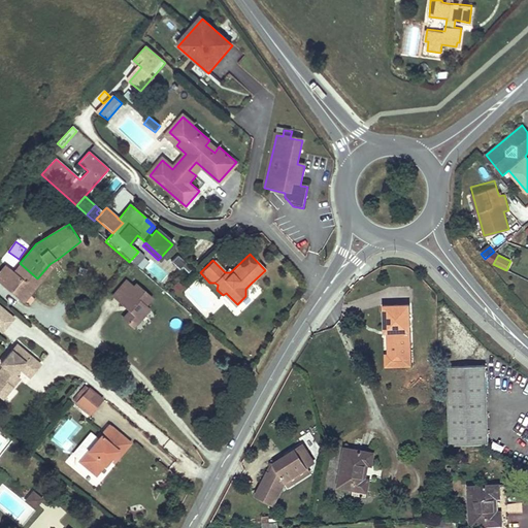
[(191,269),(178,256),(171,262),(179,270),(182,267),(188,273),(191,269)]
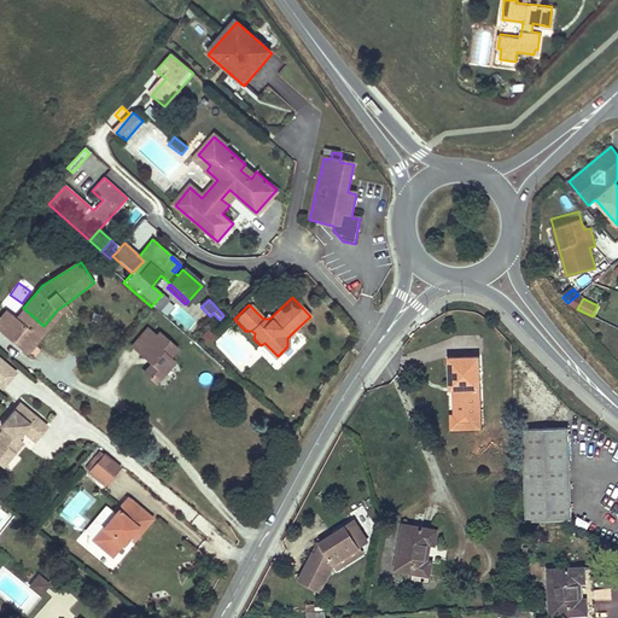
[(23,308),(15,318),(31,332),(17,347),(28,355),(62,314),(70,307),(68,303),(58,309),(44,326),(23,308)]
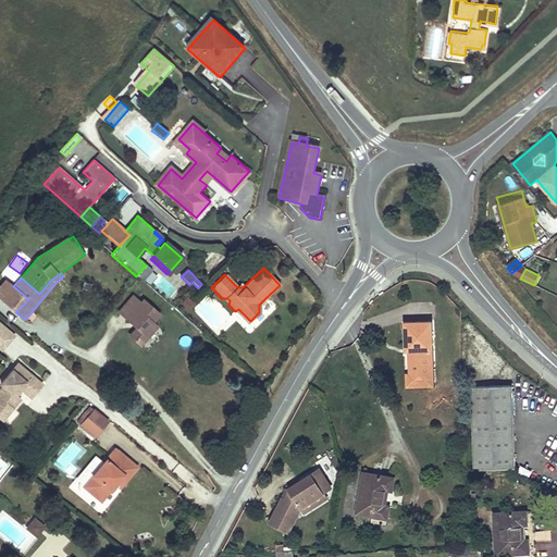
[(5,280),(0,286),(0,298),(15,312),(28,299),(13,286),(5,280)]
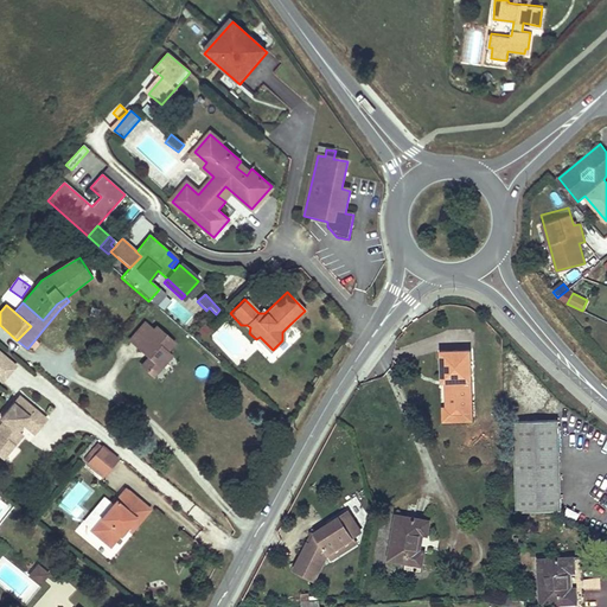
[(174,344),(155,327),(153,331),(145,324),(129,340),(142,352),(145,350),(149,353),(149,355),(149,356),(149,357),(148,358),(140,366),(153,377),(171,357),(166,352),(174,344)]
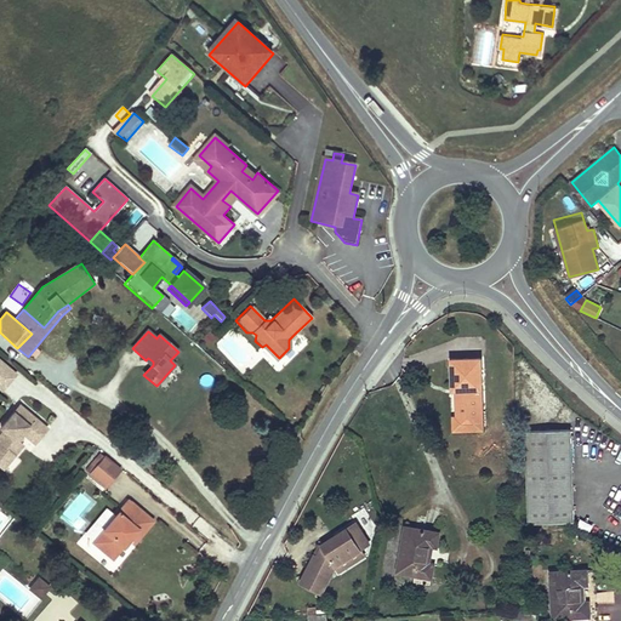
[(206,347),(214,340),(209,334),(201,341),(206,347)]
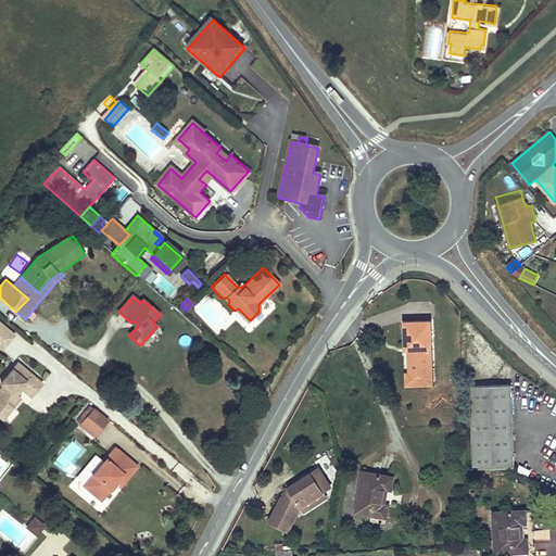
[(238,308),(235,311),(247,324),(250,320),(238,308)]
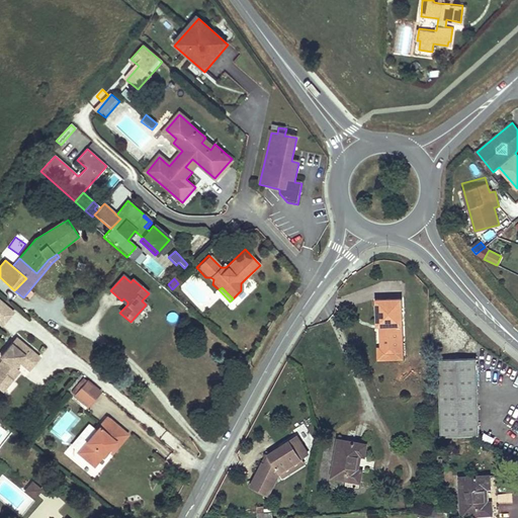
[(403,349),(401,296),(375,296),(376,323),(379,323),(384,323),(384,328),(380,333),(380,345),(385,349),(403,349)]
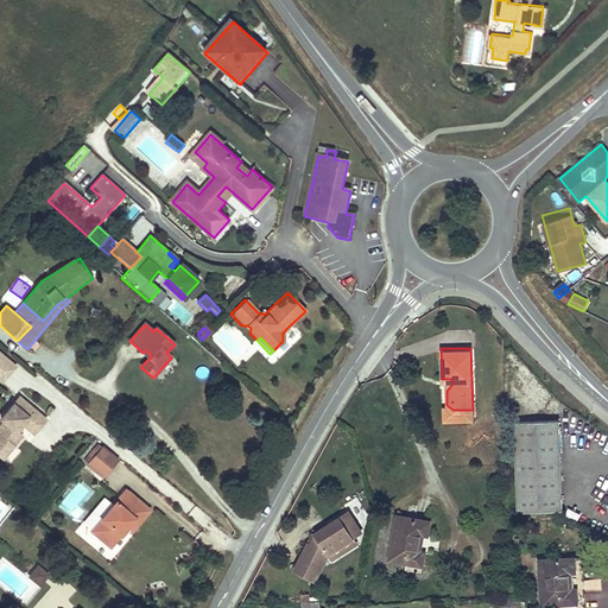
[(0,354),(0,381),(5,385),(18,368),(0,354)]
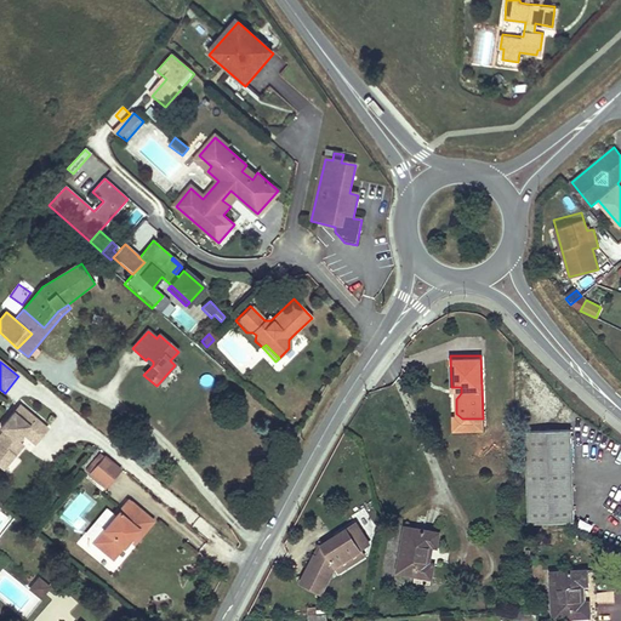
[(0,443),(1,444),(0,445),(0,465),(11,453),(17,457),(26,446),(20,442),(24,436),(35,445),(47,431),(20,408),(1,429),(5,433),(0,439),(0,443)]
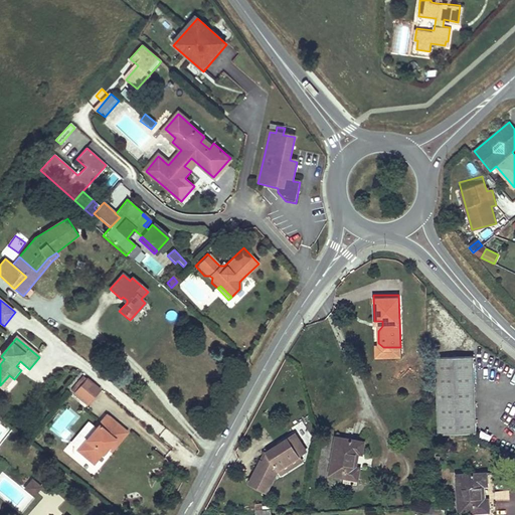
[(400,347),(383,347),(378,343),(375,343),(375,355),(400,355),(400,347)]
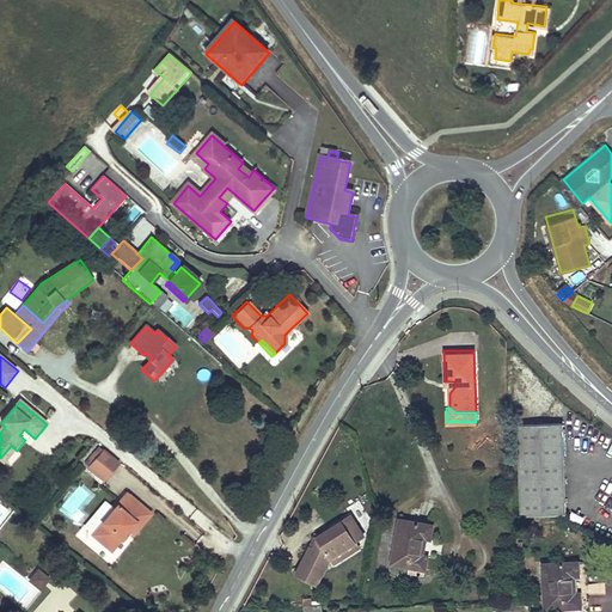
[(567,514),(562,423),(516,426),(520,516),(567,514)]
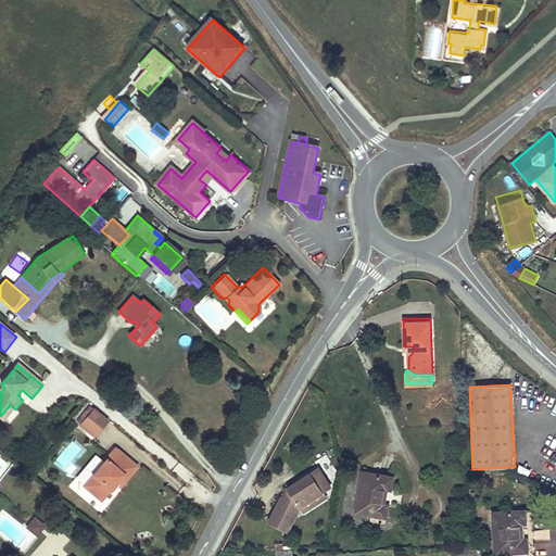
[(10,405),(0,416),(0,417),(5,421),(15,409),(10,405)]
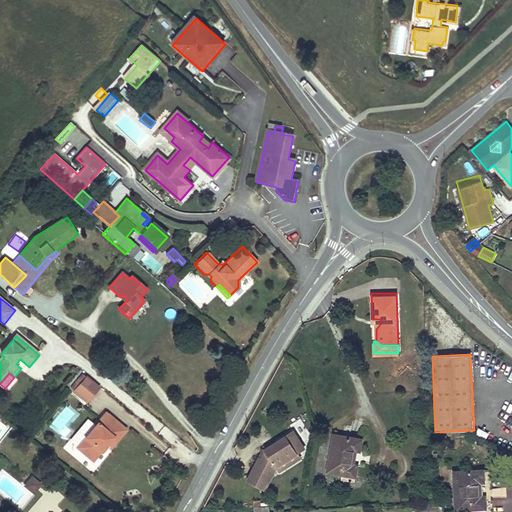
[(99,389),(85,378),(73,392),(87,403),(99,389)]
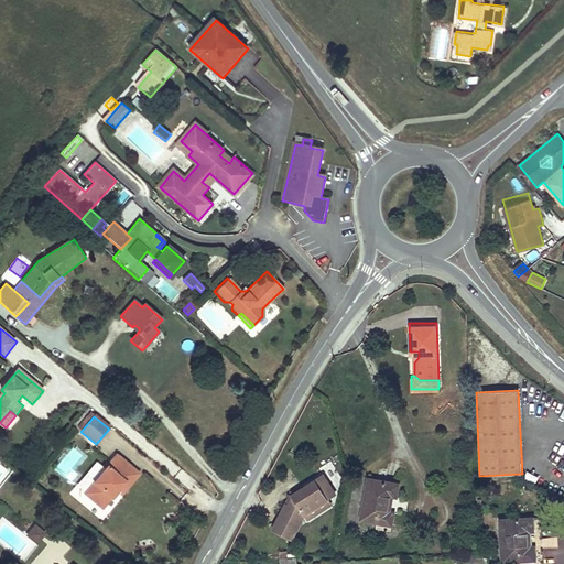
[(117,455),(85,496),(104,511),(122,489),(128,481),(131,485),(133,487),(142,476),(117,455)]
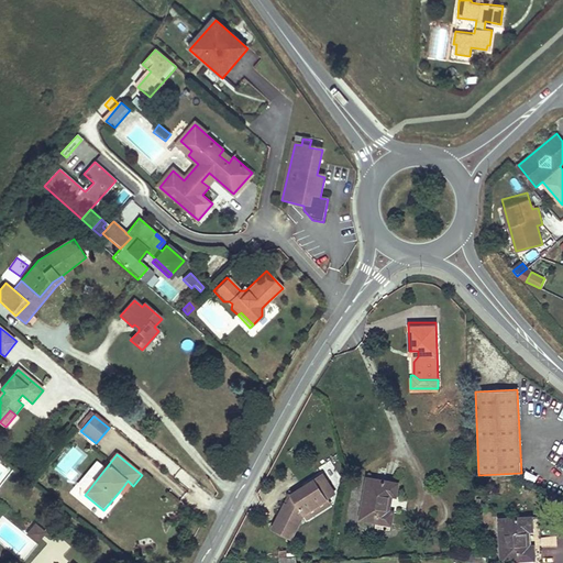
[(272,527),(290,538),(305,514),(327,498),(334,493),(322,474),(294,494),(294,495),(289,503),(287,501),(272,527)]
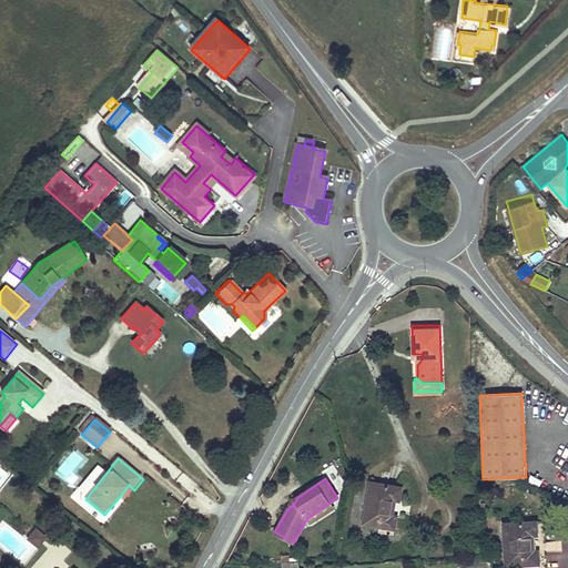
[(402,487),(371,483),(363,523),(395,528),(402,487)]
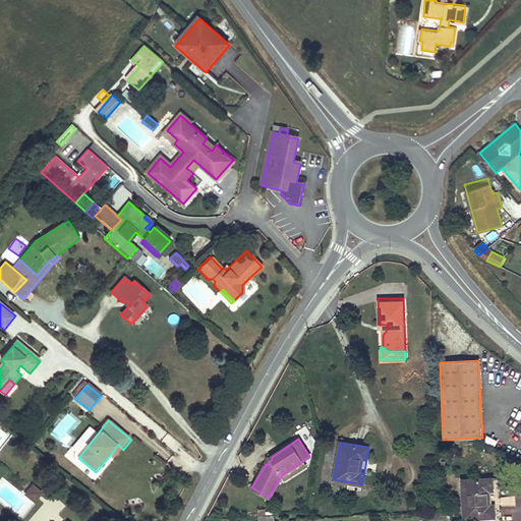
[(113,452),(115,454),(121,448),(118,445),(113,452)]
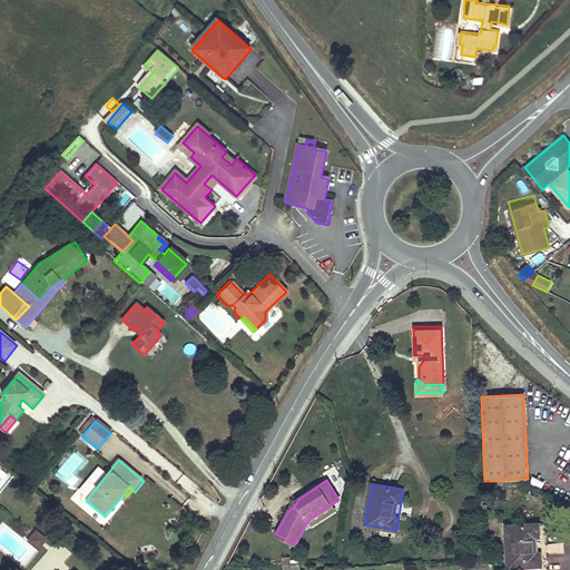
[(331,504),(308,520),(312,523),(334,508),(331,504)]
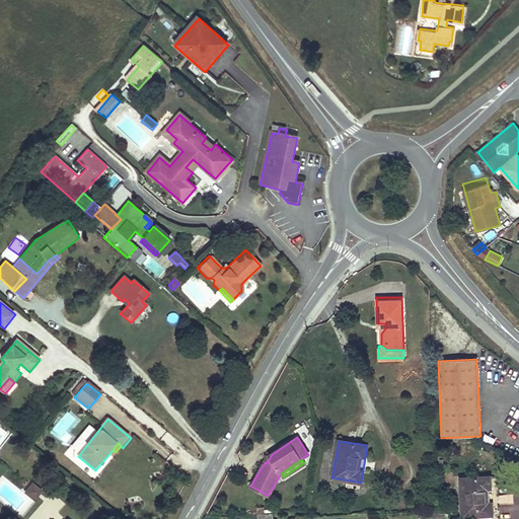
[(490,476),(460,478),(462,516),(478,516),(477,518),(492,518),(492,503),(488,503),(487,489),(491,488),(490,476)]
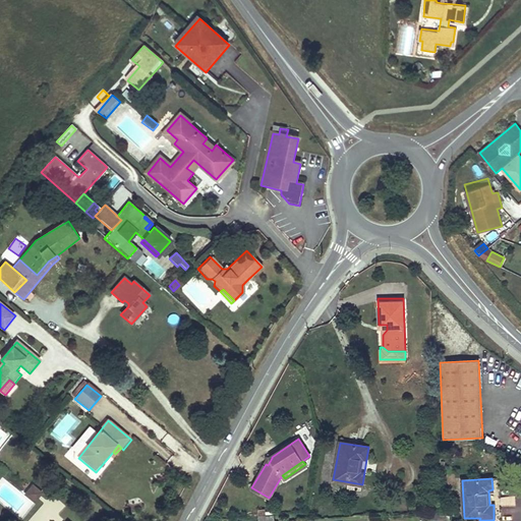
[(42,494),(32,484),(22,496),(34,504),(42,494)]
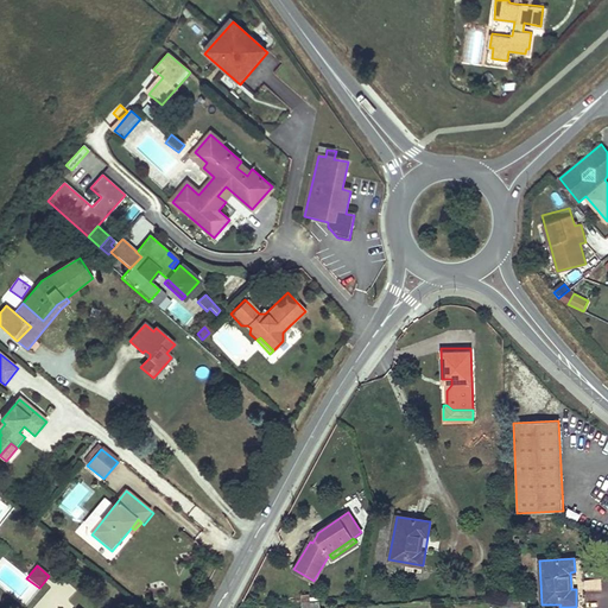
[(526,607),(526,595),(511,595),(511,607),(526,607)]
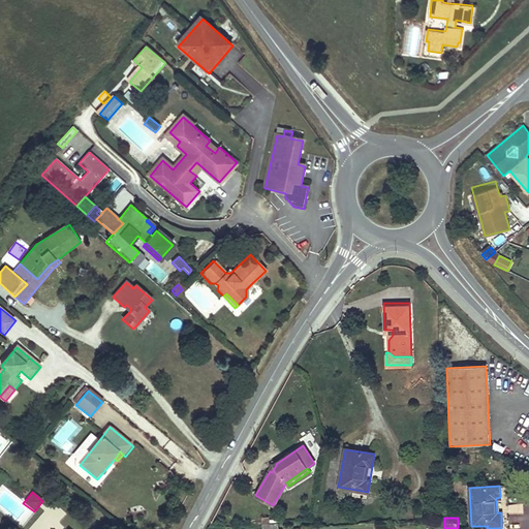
[(443,526),(442,519),(434,520),(434,527),(443,526)]
